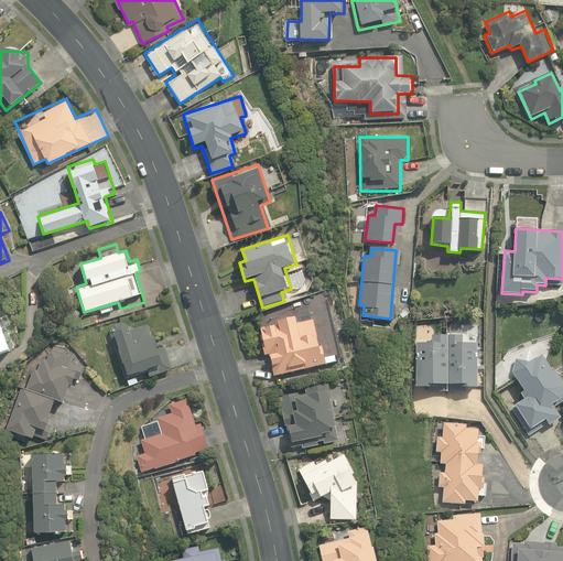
[(271,376),(274,375),(325,363),(313,310),(275,319),(277,325),(260,328),(271,376)]
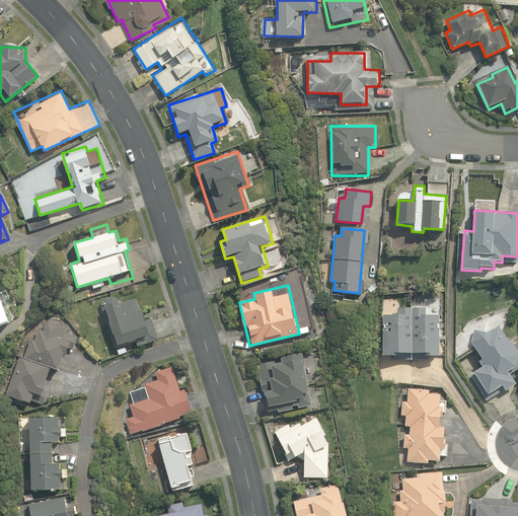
[(136,345),(156,338),(149,317),(143,319),(140,308),(138,309),(133,296),(118,301),(117,297),(109,294),(103,297),(99,303),(114,347),(134,340),(136,345)]
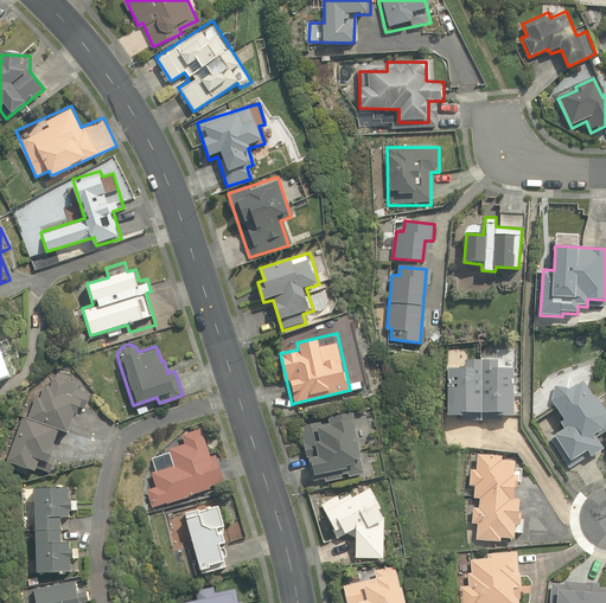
[(480,416),(483,357),(460,355),(460,366),(447,365),(445,415),(480,416)]
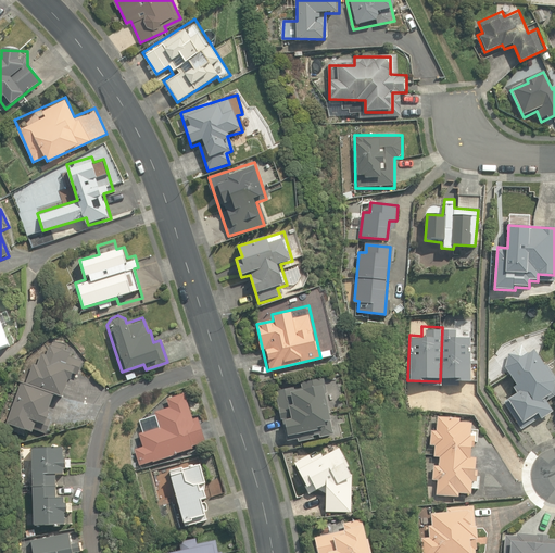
[(442,327),(440,381),(470,382),(472,339),(456,338),(457,328),(442,327)]
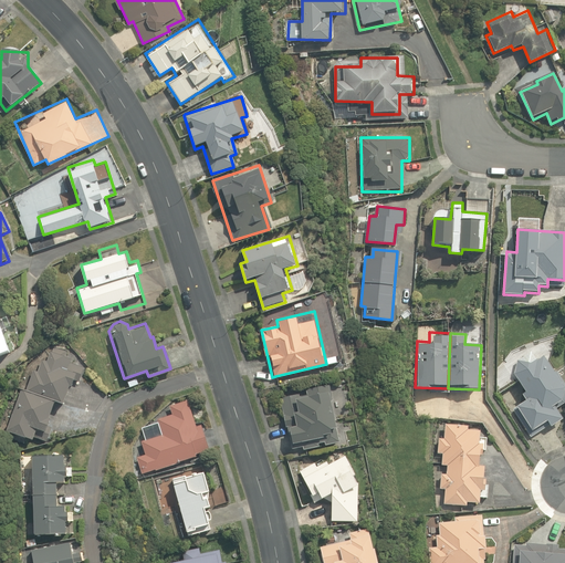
[(31,367),(25,385),(65,398),(72,381),(77,383),(83,366),(67,362),(71,351),(53,345),(49,360),(43,358),(39,371),(31,367)]
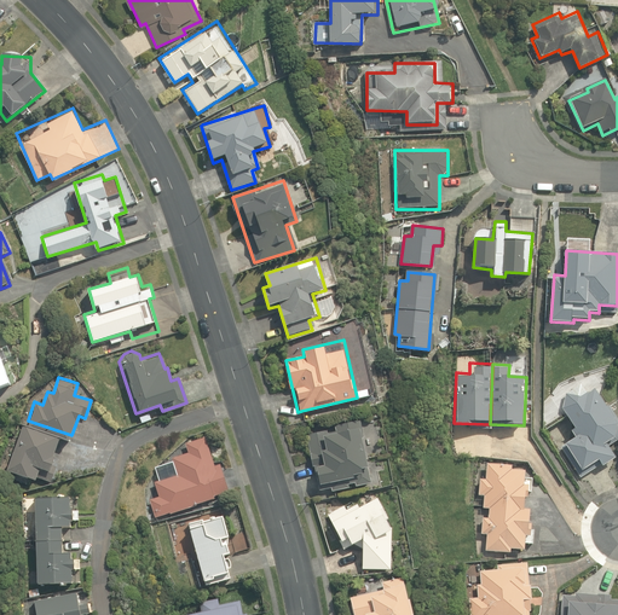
[(558,399),(562,407),(575,427),(570,430),(576,440),(565,446),(581,471),(599,460),(604,468),(617,458),(617,456),(608,441),(617,434),(617,410),(612,401),(606,406),(595,388),(582,395),(577,387),(558,399)]
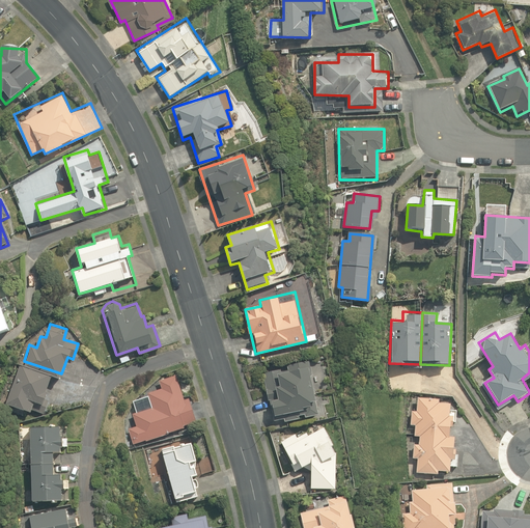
[(262,363),(263,376),(267,404),(273,404),(273,415),(315,412),(311,360),(262,363)]
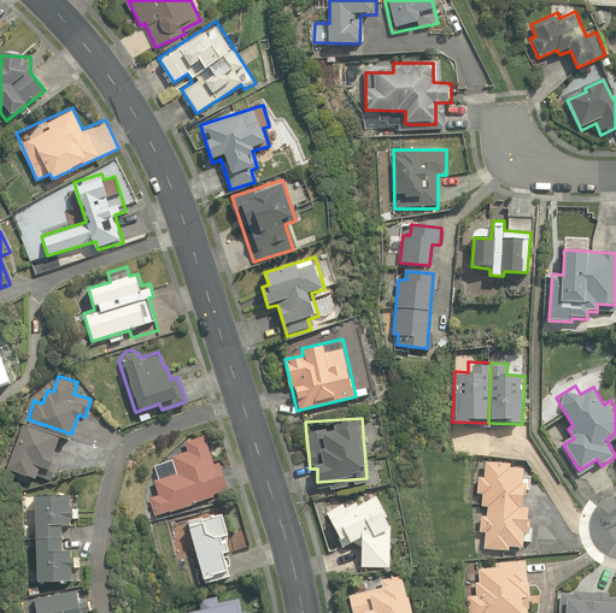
[(63,436),(24,423),(9,470),(39,479),(42,467),(51,471),(63,436)]
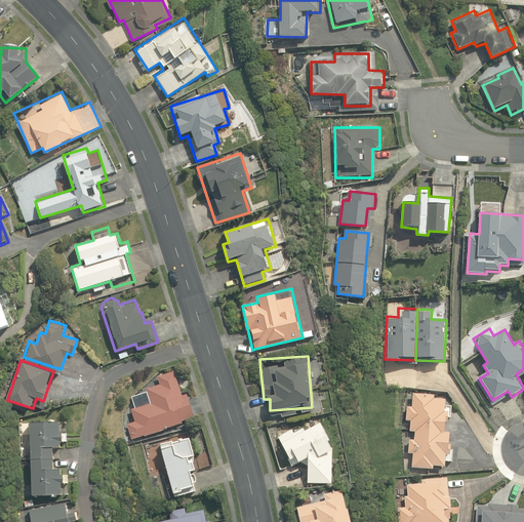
[(126,424),(132,437),(195,416),(187,393),(180,395),(172,370),(157,375),(159,383),(145,387),(150,402),(129,408),(133,420),(126,424)]
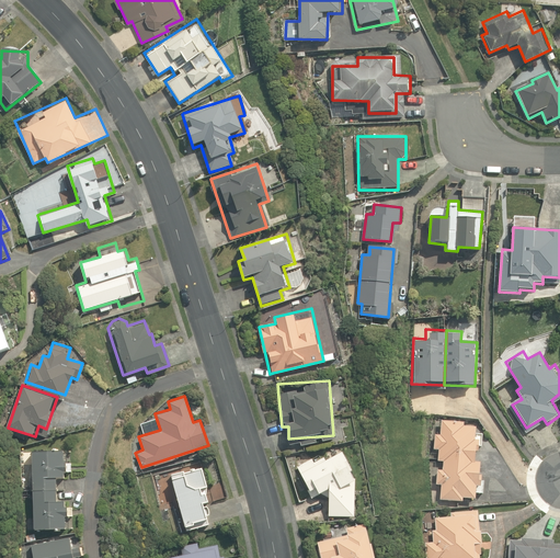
[(349,417),(333,422),(340,443),(355,437),(349,417)]
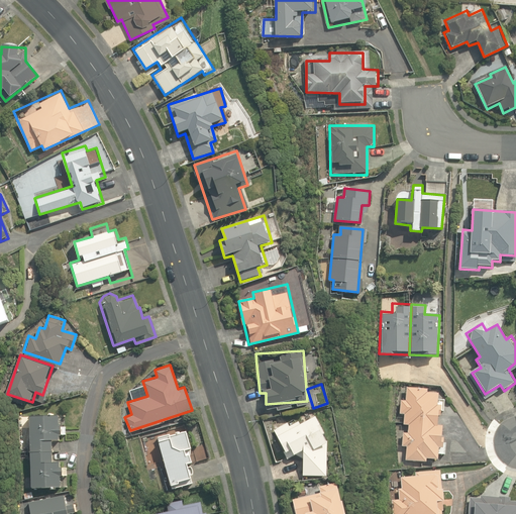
[(401,445),(405,445),(404,459),(428,460),(428,458),(438,458),(439,444),(443,444),(444,426),(440,425),(441,410),(442,410),(443,393),(425,392),(425,386),(406,385),(406,397),(399,397),(399,411),(403,412),(403,422),(409,422),(408,431),(402,431),(401,445)]
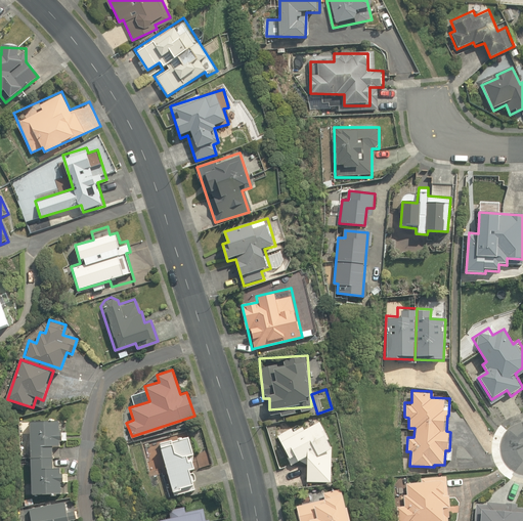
[(275,431),(276,433),(289,460),(296,457),(298,462),(307,458),(307,482),(331,482),(331,444),(318,421),(305,428),(303,424),(291,430),(288,424),(275,431)]
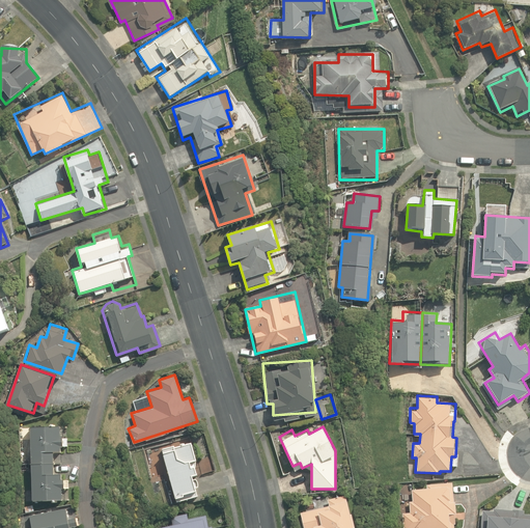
[(61,427),(29,427),(31,503),(63,502),(63,477),(53,477),(53,453),(61,453),(61,427)]
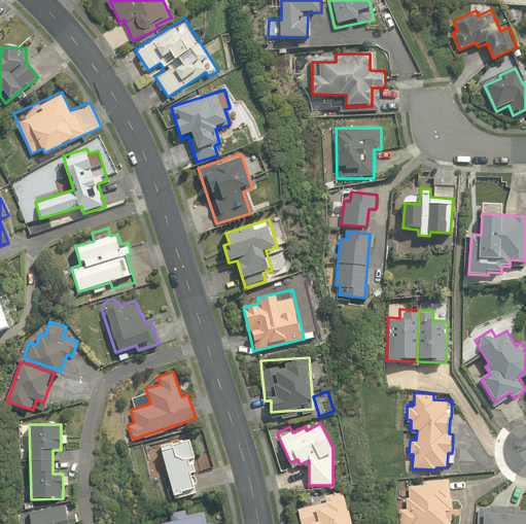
[(188,435),(160,444),(174,497),(199,491),(194,474),(199,473),(188,435)]
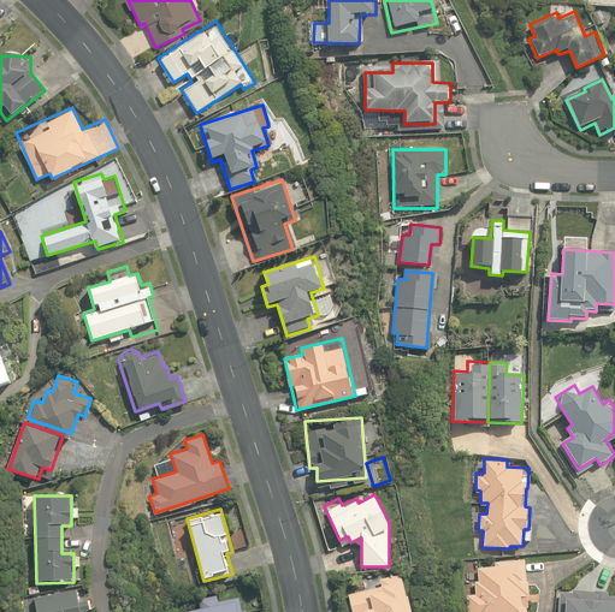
[(525,611),(522,558),(522,556),(491,557),(491,565),(478,565),(478,581),(472,581),(473,595),(465,595),(465,611),(525,611)]
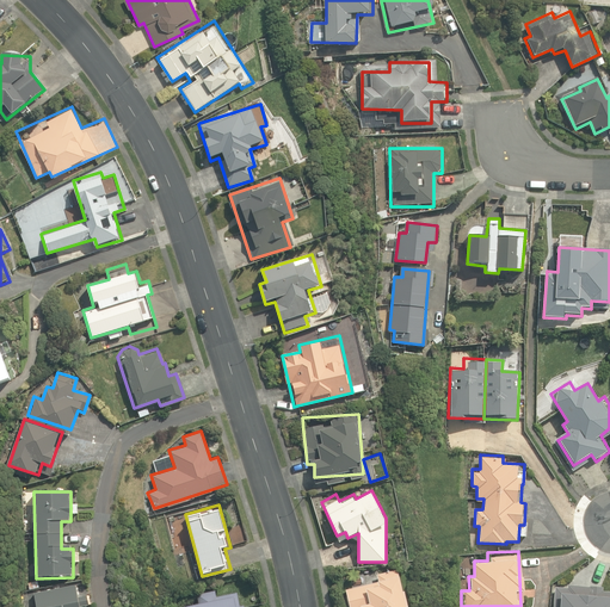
[(379,582),(345,589),(349,606),(407,606),(398,567),(376,571),(379,582)]
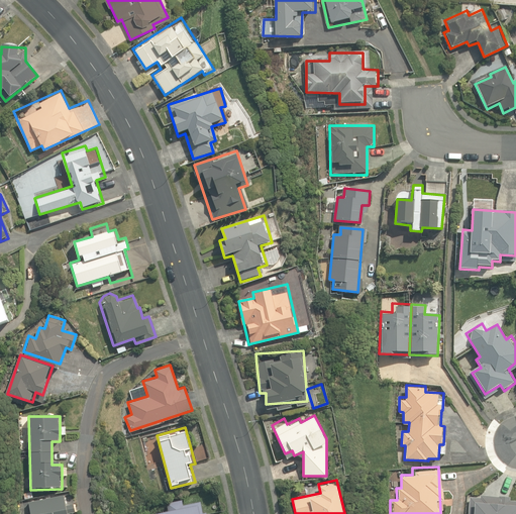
[(515,513),(515,497),(471,493),(468,513),(515,513)]
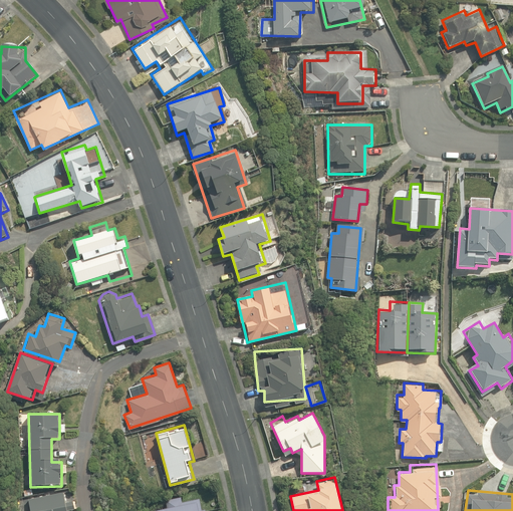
[(68,510),(65,491),(27,497),(30,509),(23,510),(68,510)]
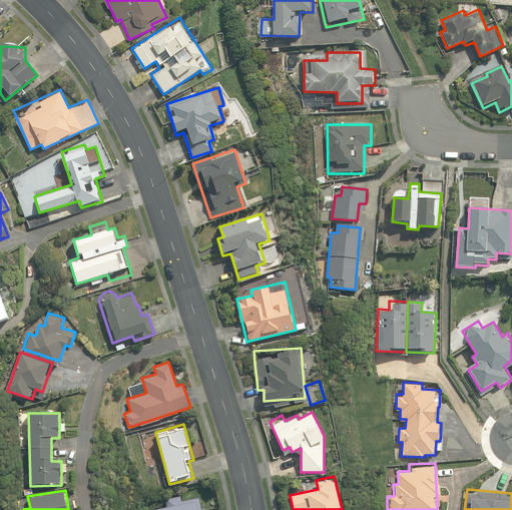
[(162,508),(155,509),(200,509),(198,497),(184,500),(183,493),(160,499),(162,508)]
